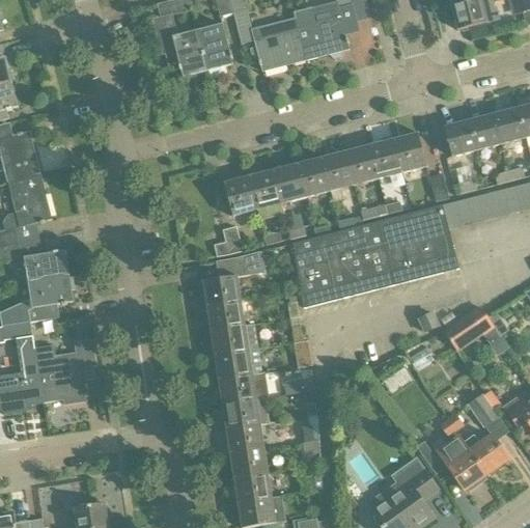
[(207,70),(197,29),(177,33),(172,14),(192,8),(190,0),(165,0),(157,2),(160,16),(151,18),(160,50),(164,49),(166,58),(173,57),(174,61),(178,60),(183,76),(207,70)]
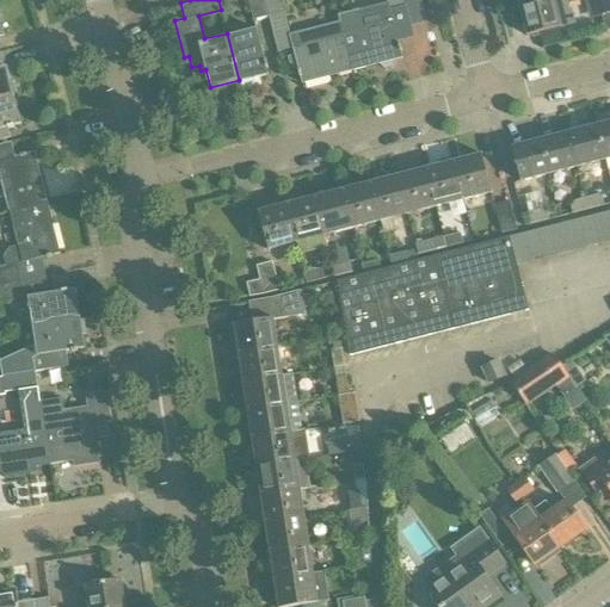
[(267,12),(264,0),(247,0),(252,17),(267,12)]
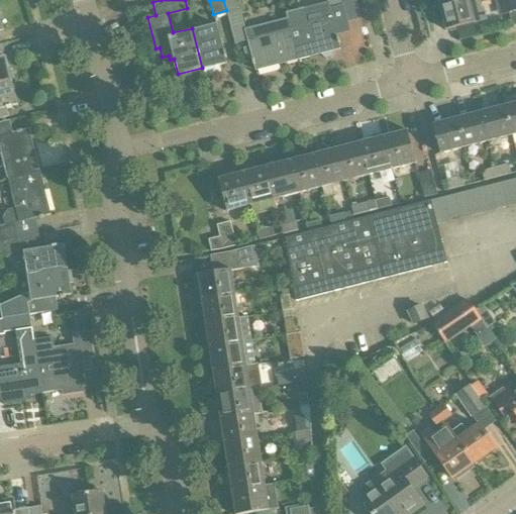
[(244,27),(237,0),(223,0),(226,10),(234,41),(246,37),(246,36),(244,27)]
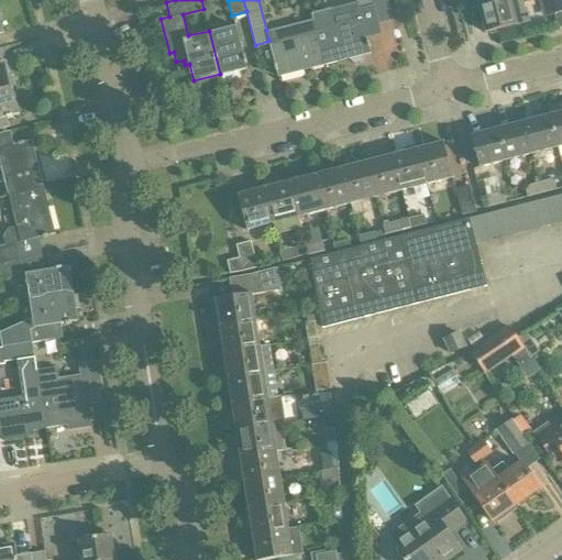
[(494,0),(478,4),(471,7),(475,24),(483,22),(485,31),(529,20),(526,6),(524,7),(521,0),(494,0)]
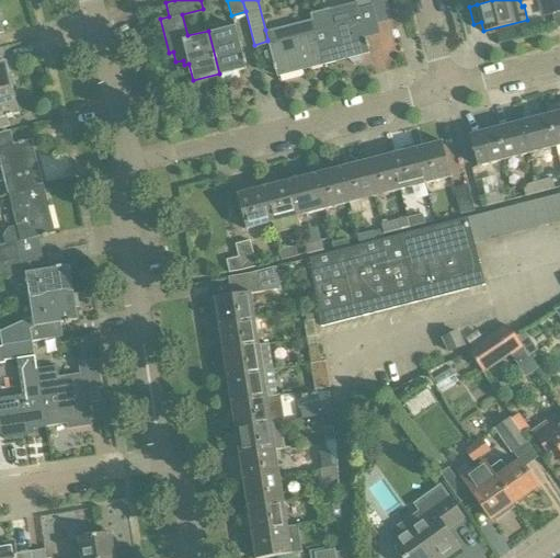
[(537,0),(539,7),(551,4),(553,12),(559,10),(559,0),(537,0)]
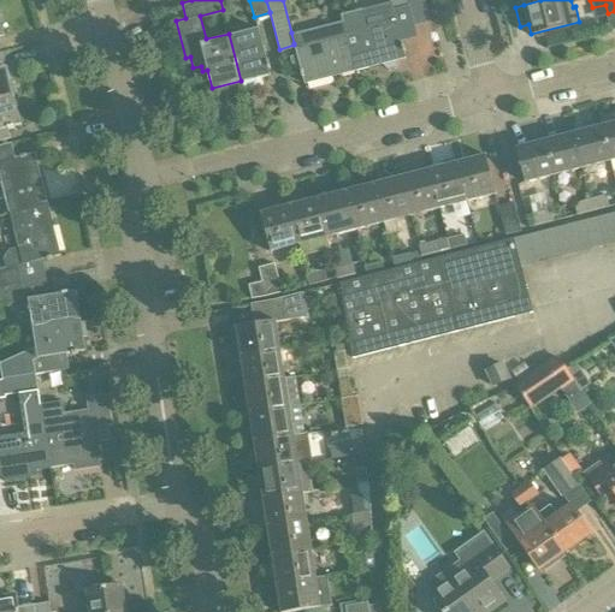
[(342,19),(354,69),(382,61),(385,66),(395,64),(396,58),(404,55),(400,35),(415,31),(407,1),(391,5),(361,12),(360,7),(339,12),(342,19)]
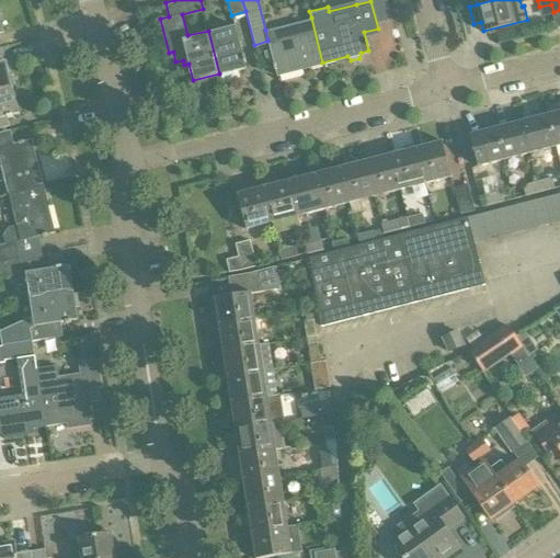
[(267,40),(267,41),(276,75),(322,63),(311,18),(265,30),(267,40)]
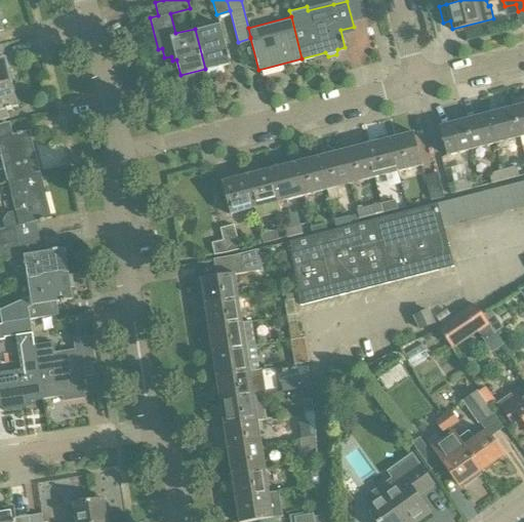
[(195,29),(205,69),(230,63),(219,23),(195,29)]
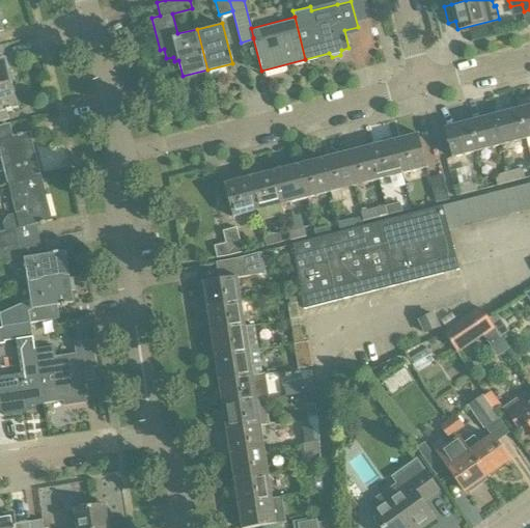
[(0,84),(11,81),(5,55),(0,56),(0,84)]
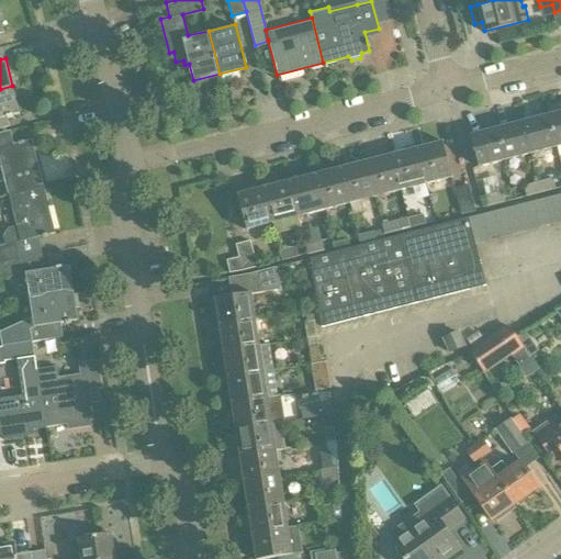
[(19,111),(12,86),(0,89),(0,125),(4,124),(2,115),(19,111)]
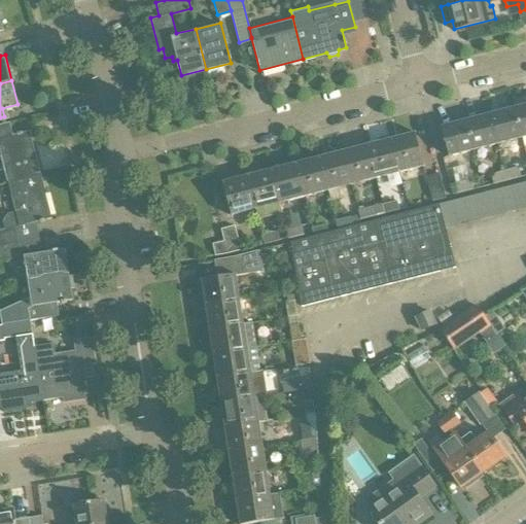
[(525,103),(514,106),(522,136),(525,134),(525,103)]
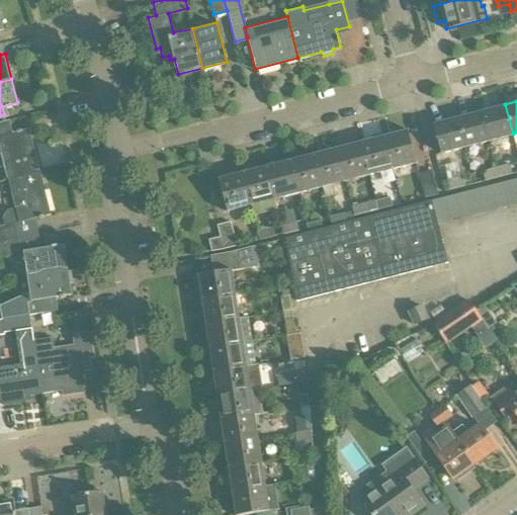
[(505,104),(482,110),(489,140),(513,134),(505,104)]
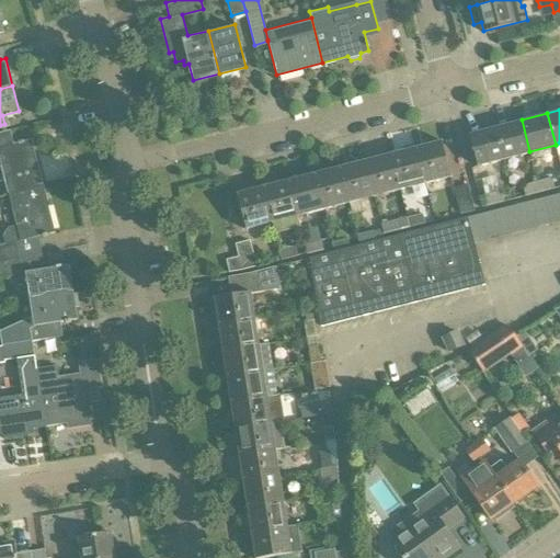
[(529,151),(522,120),(496,126),(504,158),(529,151)]
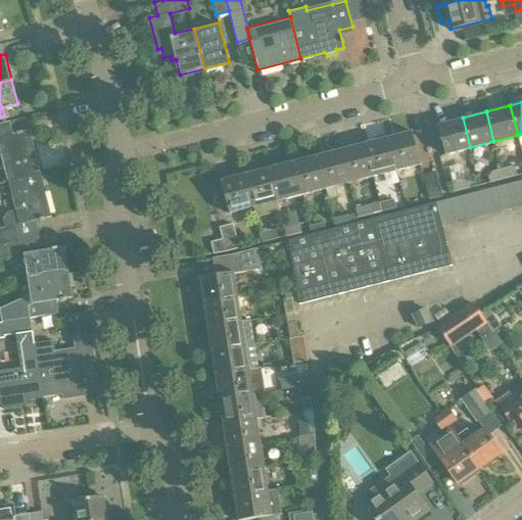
[(470,147),(463,117),(437,124),(445,153),(470,147)]
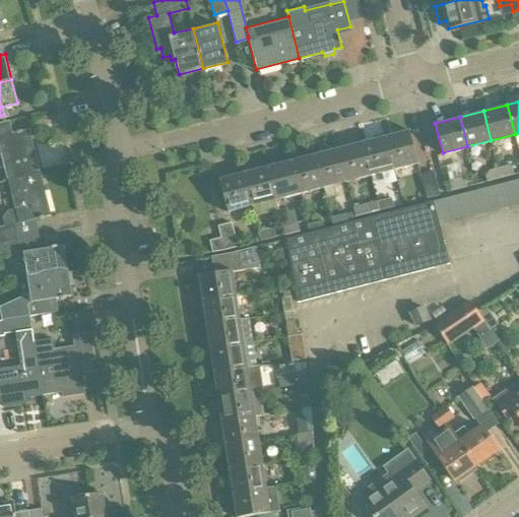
[(0,151),(7,179),(39,171),(28,127),(0,134),(0,151)]
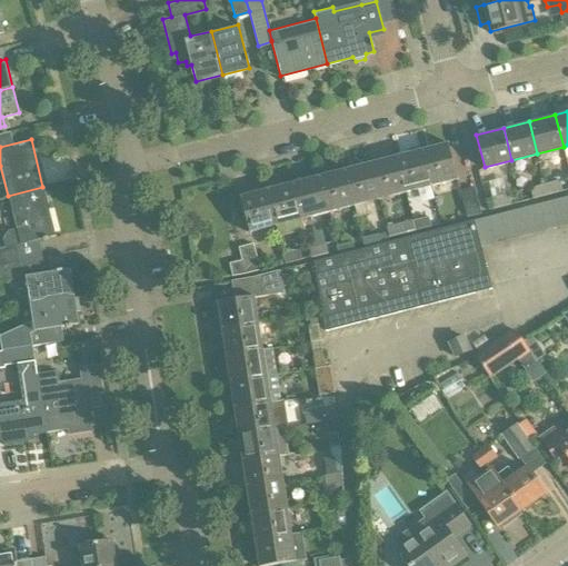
[(421,148),(430,185),(457,178),(448,141),(421,148)]
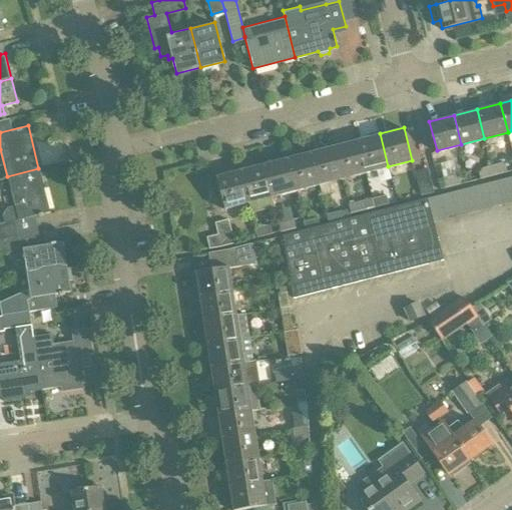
[(380,133),(356,139),(365,172),(388,166),(380,133)]
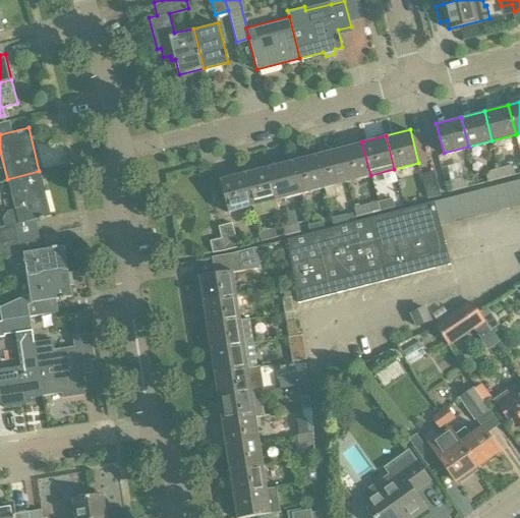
[(361,141),(338,148),(347,181),(370,175),(361,141)]
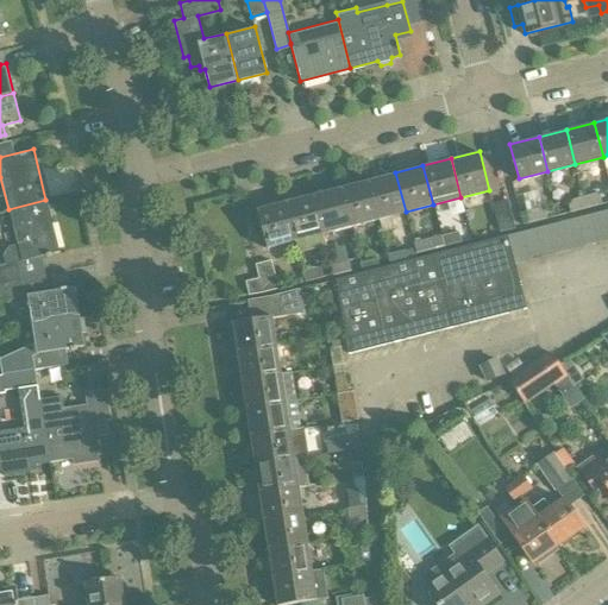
[(406,212),(395,172),(368,180),(377,219),(378,219),(382,229),(393,227),(390,215),(406,212)]
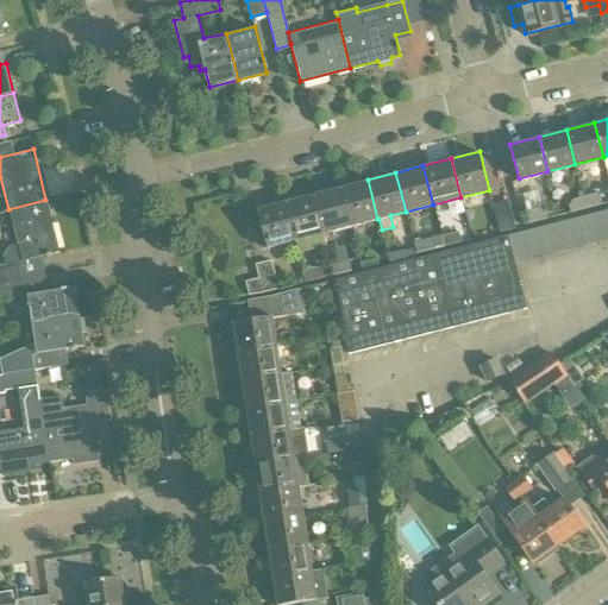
[(368,180),(340,187),(350,226),(377,219),(368,180)]
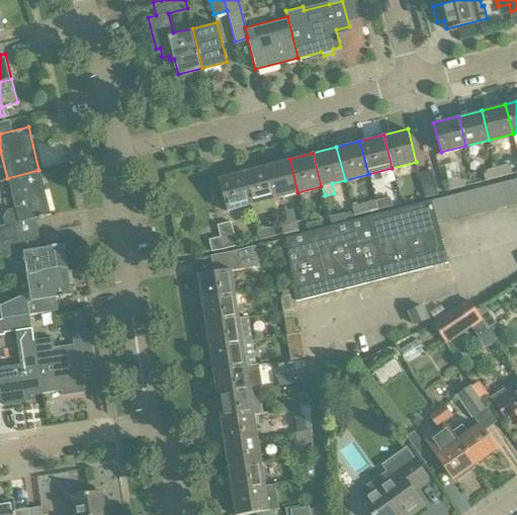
[(289,159),(266,165),(274,198),(297,192),(289,159)]
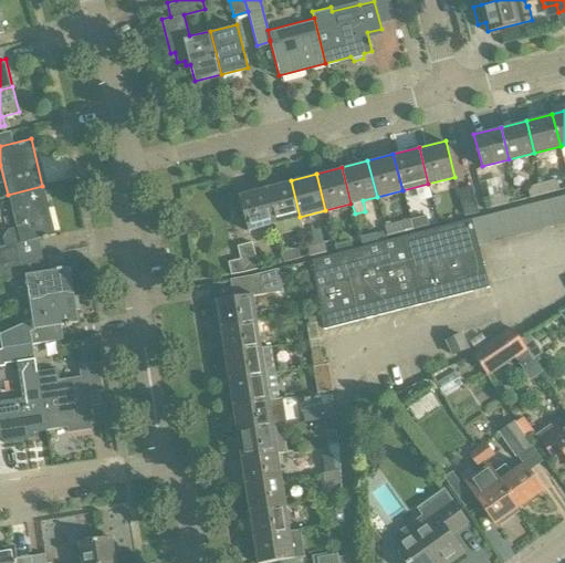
[(541,181),(544,193),(558,188),(555,178),(541,181)]
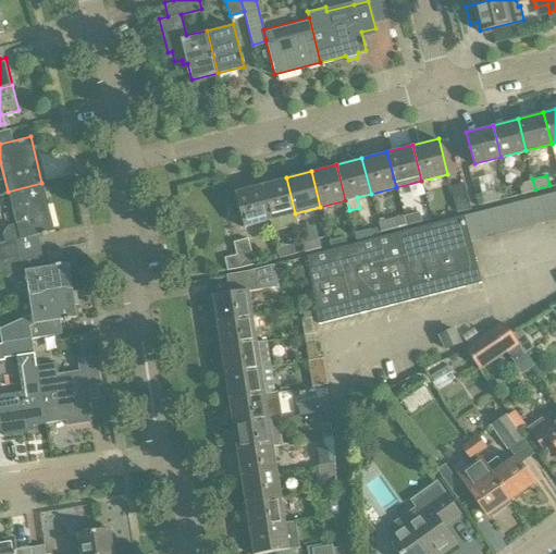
[(286,177),(260,184),(270,220),(269,220),(272,230),(285,226),(283,217),(295,213),(286,177)]
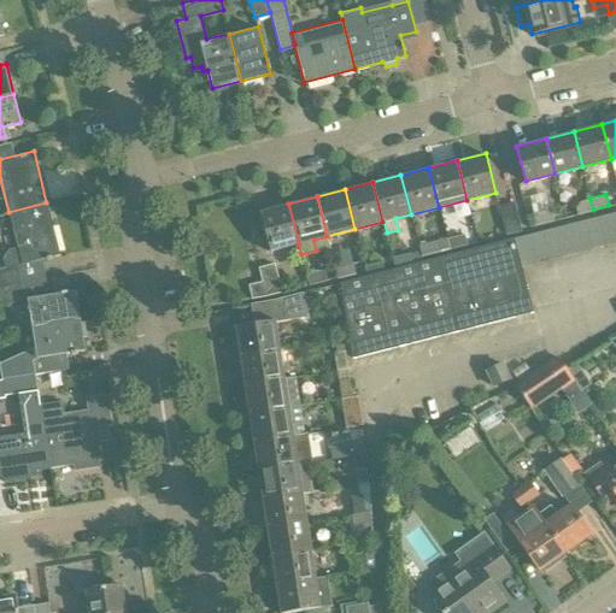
[(593,210),(590,198),(574,201),(576,213),(593,210)]
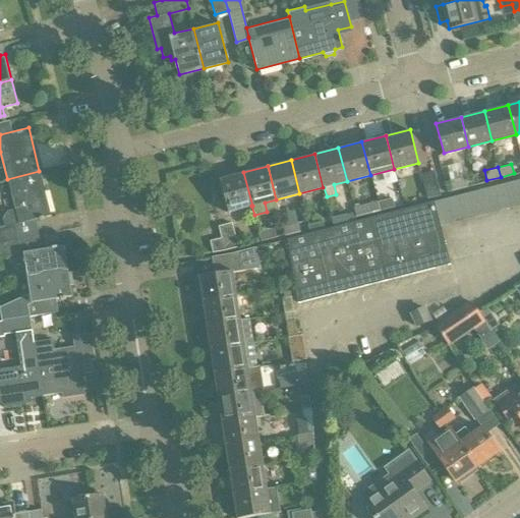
[(440,194),(434,170),(419,173),(426,197),(440,194)]
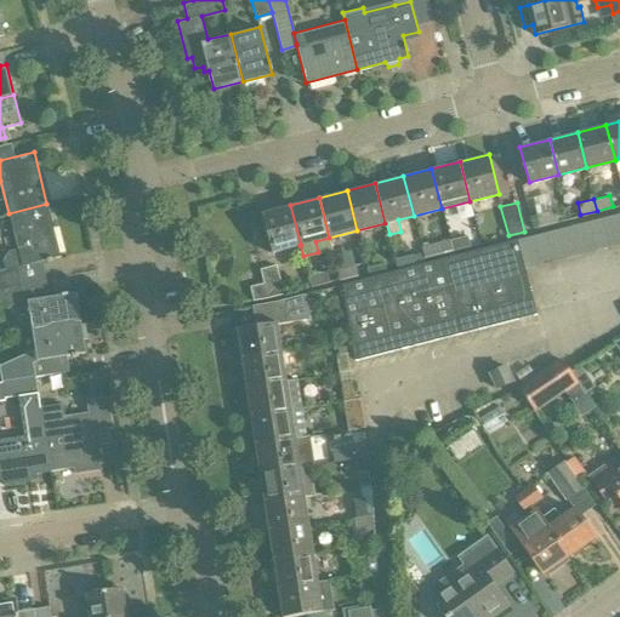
[(4,268),(0,268),(0,286),(20,283),(16,264),(22,264),(60,253),(46,204),(9,213),(18,249),(9,251),(5,258),(3,260),(4,268)]
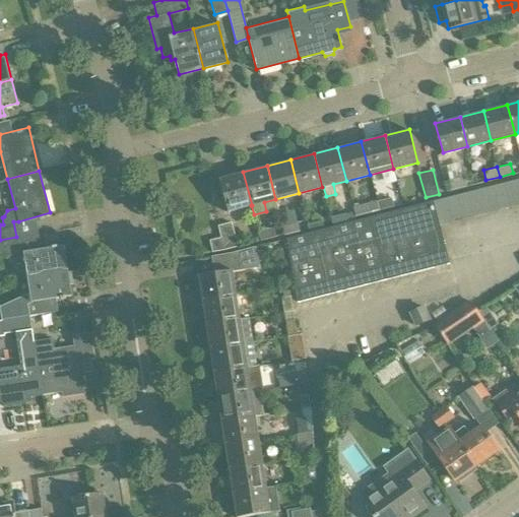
[(252,205),(243,172),(218,178),(228,211),(251,205),(252,205)]
